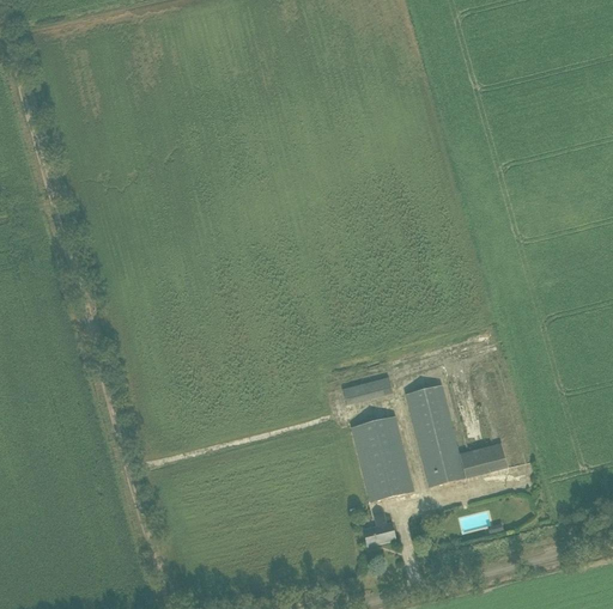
[(387,375),(343,385),(346,402),(392,390),(387,375)]
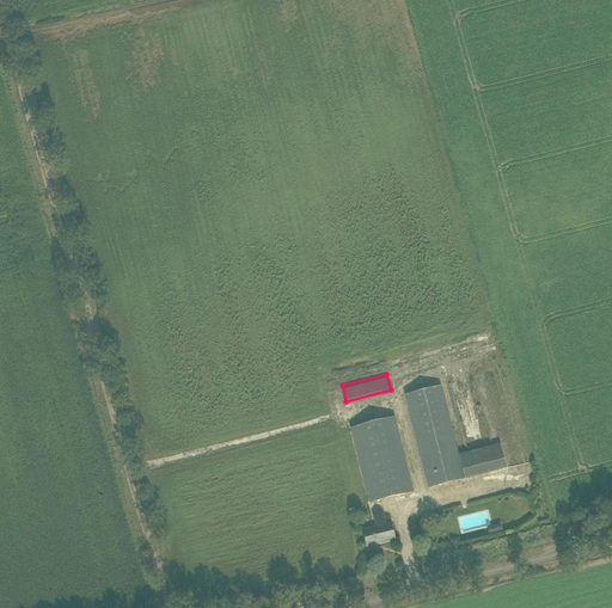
[(405,392),(426,473),(429,485),(464,476),(463,474),(457,450),(440,384),(405,392)]
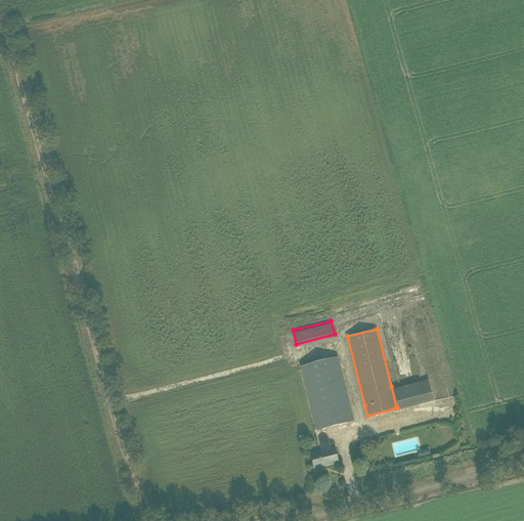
[(301,364),(316,428),(353,419),(337,355),(301,364)]
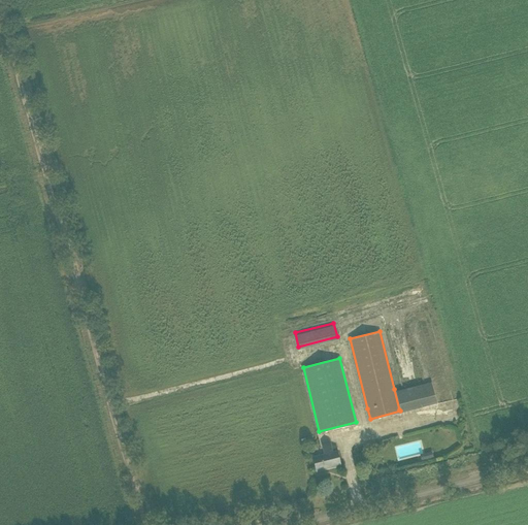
[(431,380),(394,389),(399,409),(437,400),(431,380)]
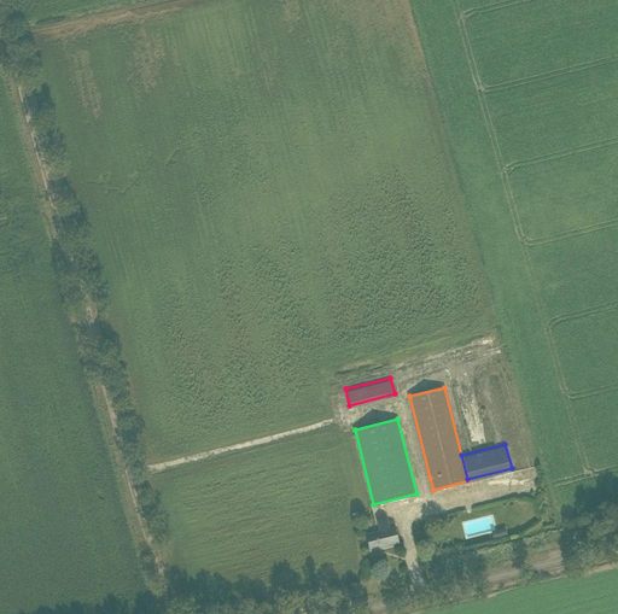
[(366,533),(369,550),(398,543),(394,526),(389,527),(385,516),(377,519),(380,530),(366,533)]
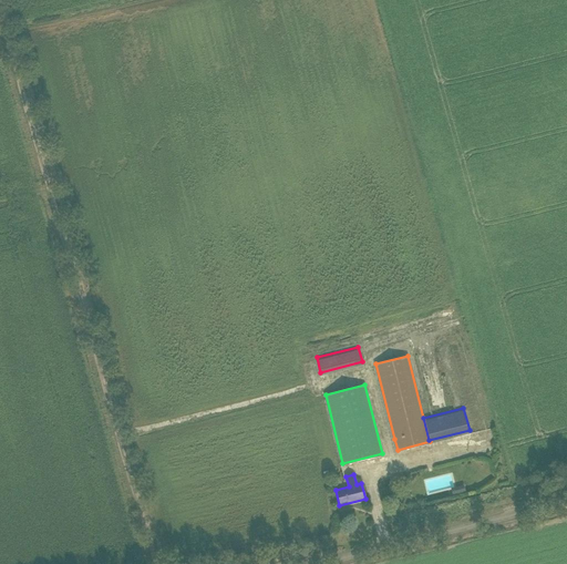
[(462,483),(451,485),(452,492),(464,489),(462,483)]
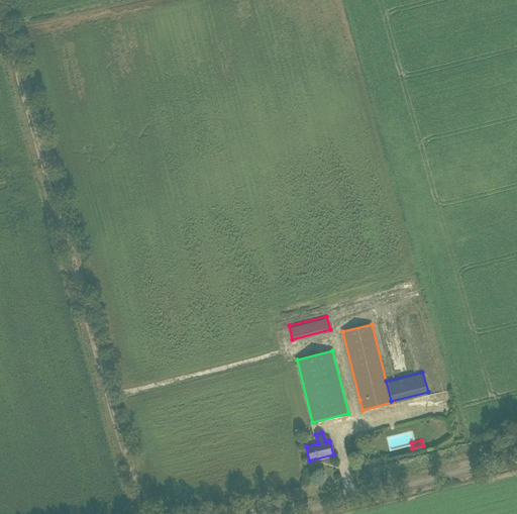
All buildings are outlined.
